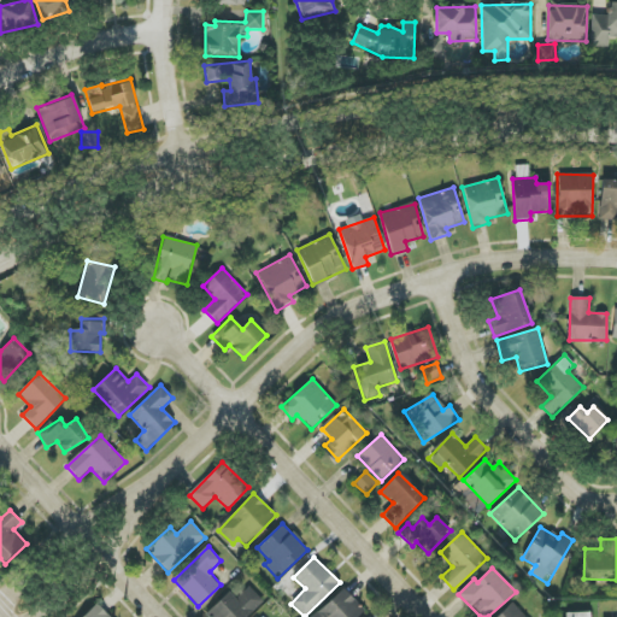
[(246,616),(263,601),(250,587),(236,599),(229,592),(205,615),(207,616),(246,616)]
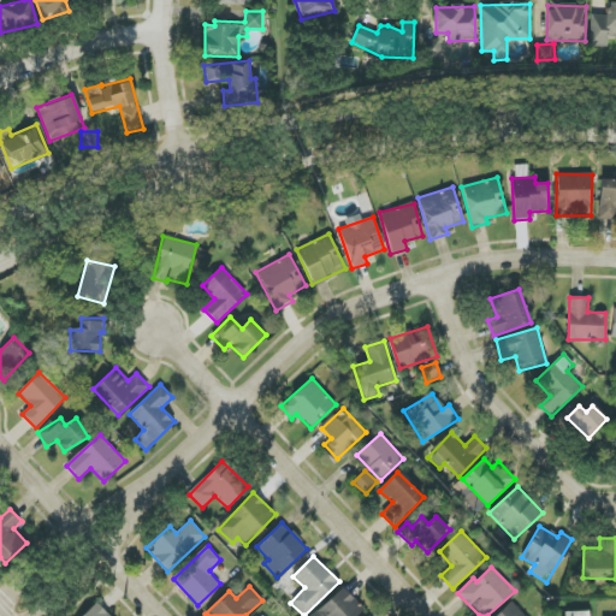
[(357,615),(365,610),(343,587),(312,615),(357,615)]
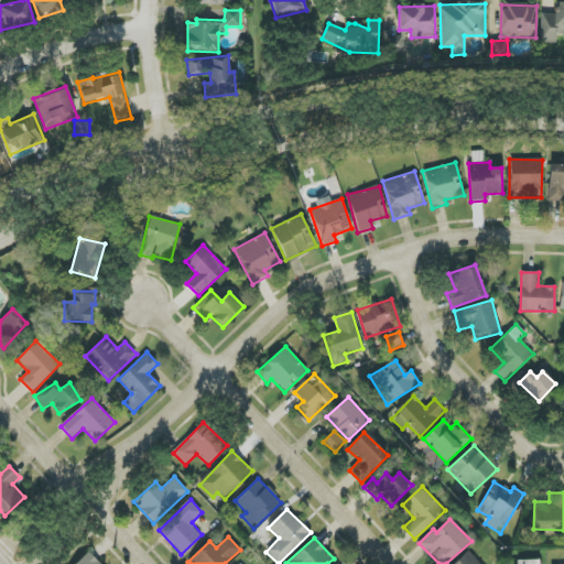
[(480,563),(468,551),(454,563),(480,563)]
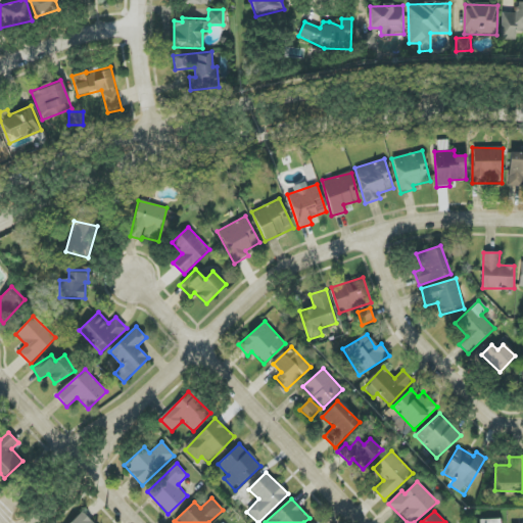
[(69,522),(92,522),(82,512),(69,522)]
